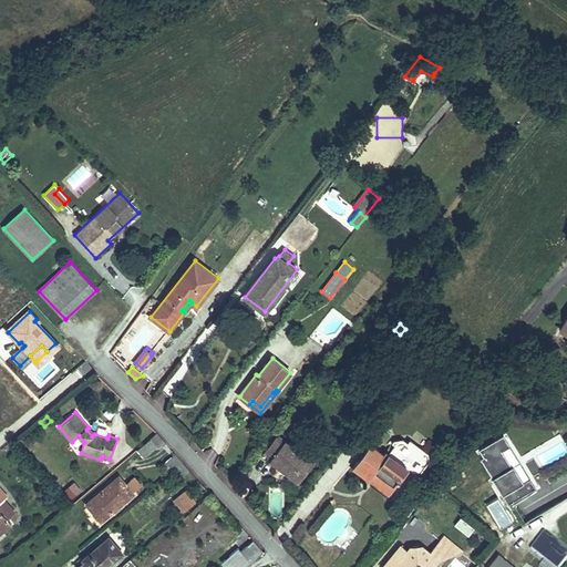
[(95,434),(106,437),(109,430),(99,426),(95,434)]
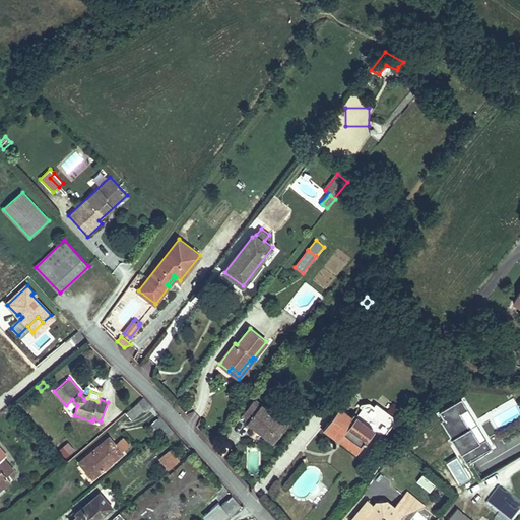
[(125,412),(131,419),(144,408),(146,411),(152,406),(144,397),(125,412)]
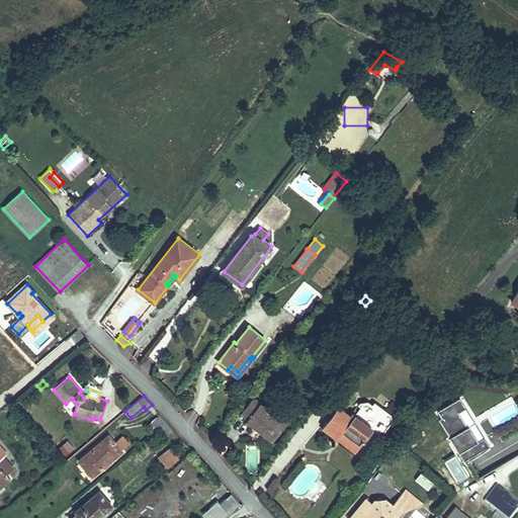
[(439,419),(464,460),(490,445),(484,436),(479,440),(469,425),(467,426),(458,411),(466,407),(459,397),(437,410),(441,417),(439,419)]
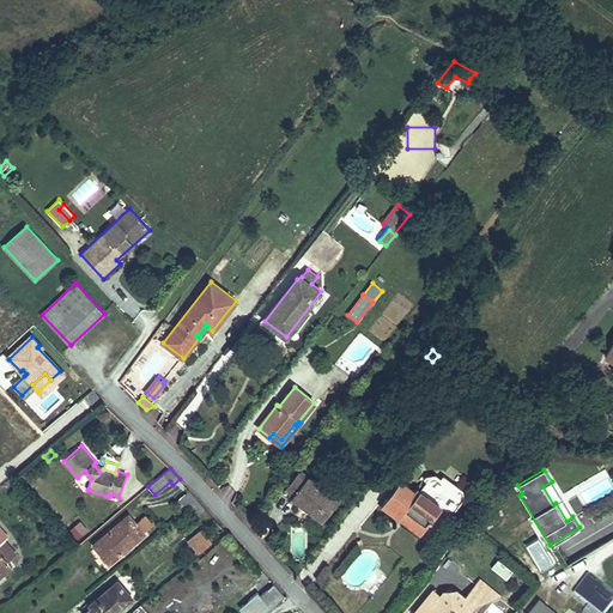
[(310,511),(322,521),(339,501),(308,477),(307,478),(298,472),(285,489),(293,496),(292,497),(305,508),(308,505),(313,509),(310,511)]
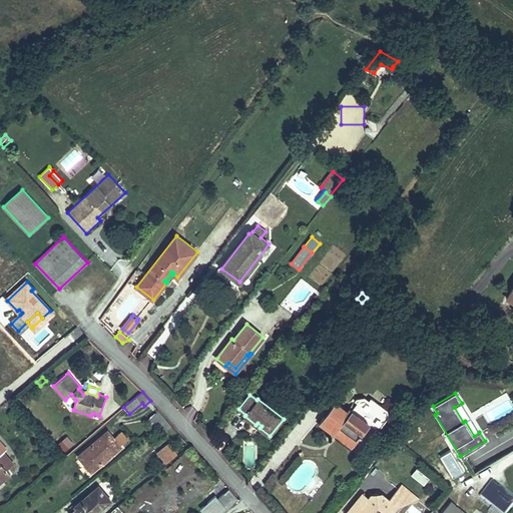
[(349,409),(358,416),(369,401),(365,397),(357,398),(349,409)]
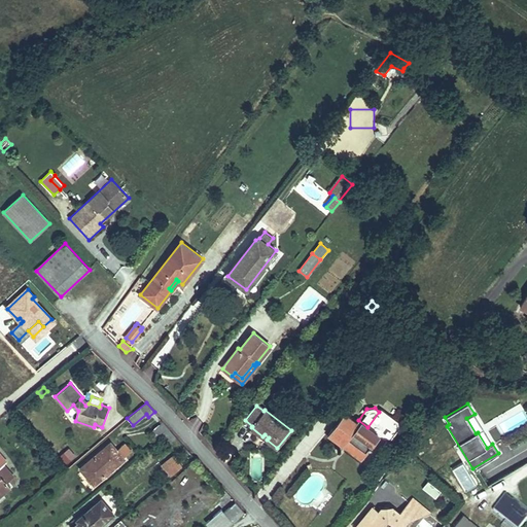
[(347,441),(365,454),(393,418),(381,409),(379,412),(367,427),(358,420),(356,423),(344,414),(328,434),(344,446),(347,441)]
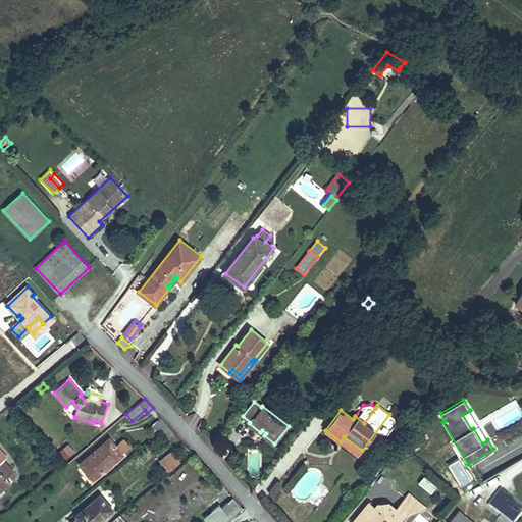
[(161,418),(152,425),(160,433),(168,426),(161,418)]
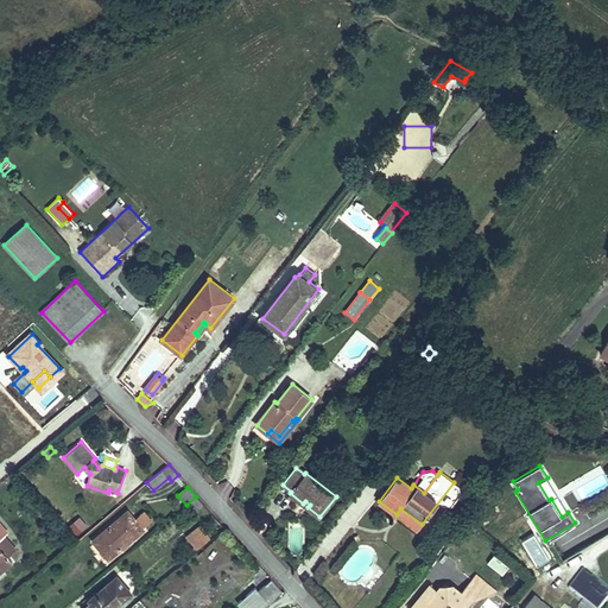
[(551,499),(562,517),(568,512),(557,494),(551,499)]
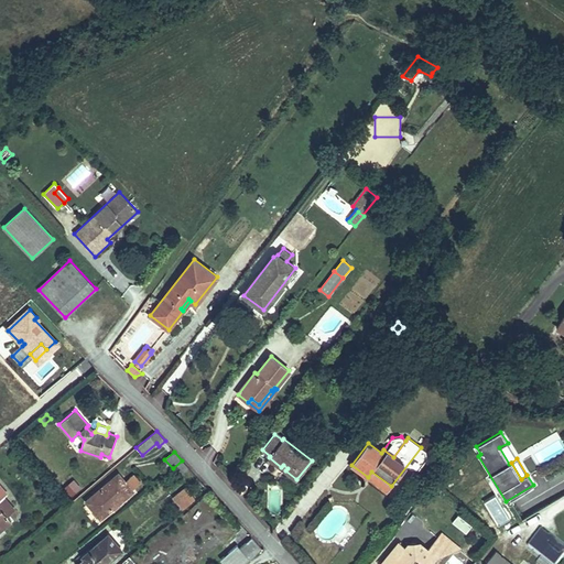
[(173,468),(180,476),(188,468),(182,461),(173,468)]
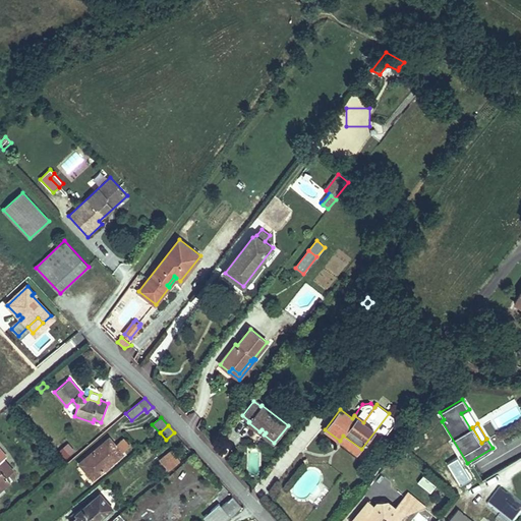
[(340,441),(358,454),(361,449),(343,436),(340,441)]
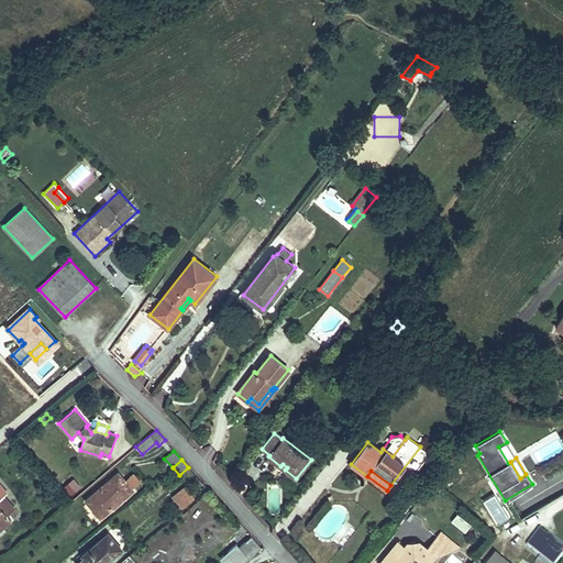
[(86,500),(100,517),(133,490),(132,489),(124,481),(118,473),(86,500)]
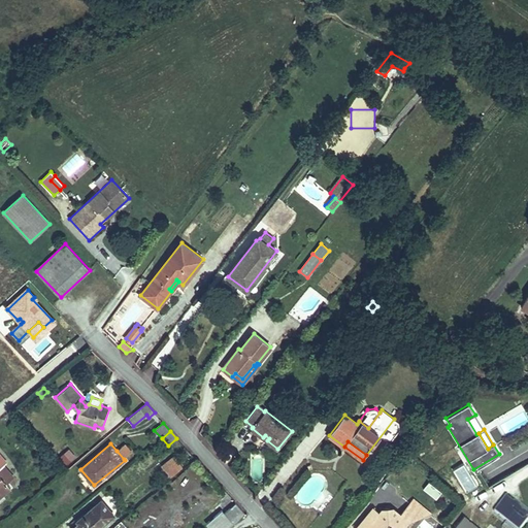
[(117,451),(124,459),(131,452),(125,444),(117,451)]
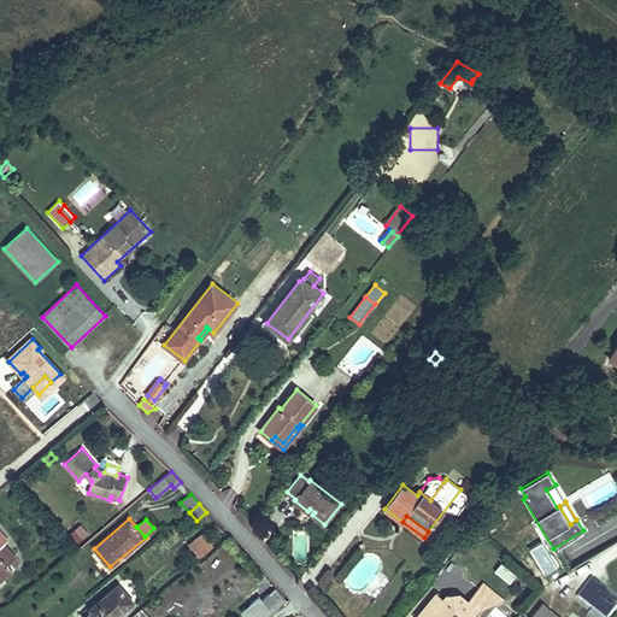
[(71,533),(80,541),(88,534),(80,526),(71,533)]
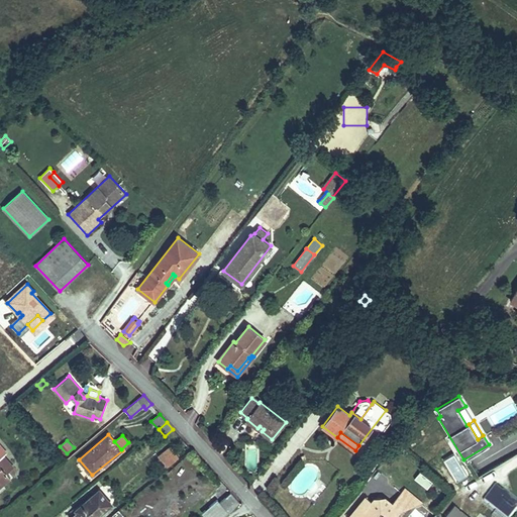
[(0,486),(10,478),(6,473),(0,464),(0,458),(3,455),(6,453),(0,444),(0,486)]
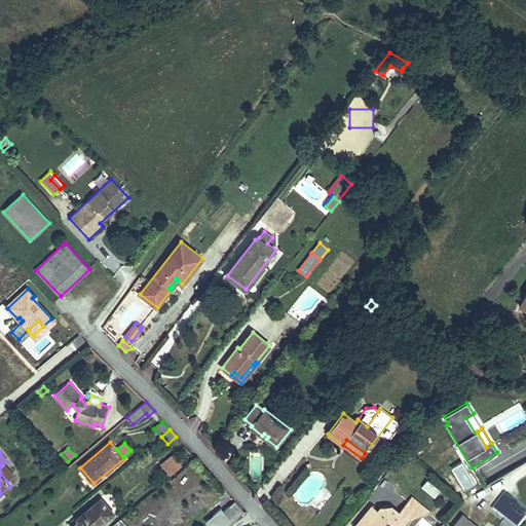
[(161,463),(170,475),(182,464),(173,454),(161,463)]
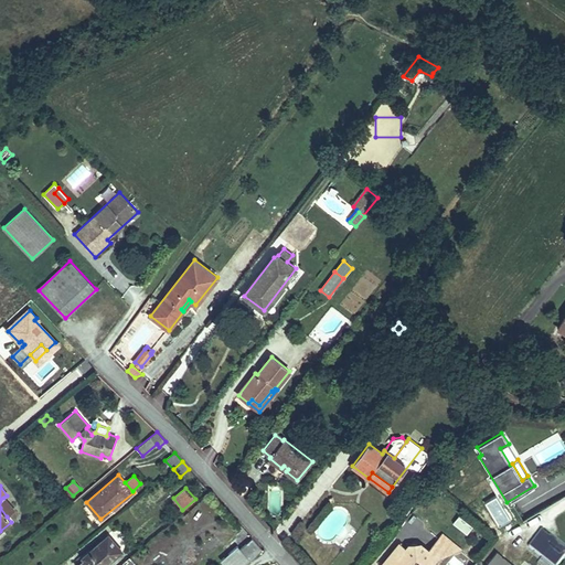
[(0,501),(0,508),(7,516),(14,510),(3,498),(0,501)]
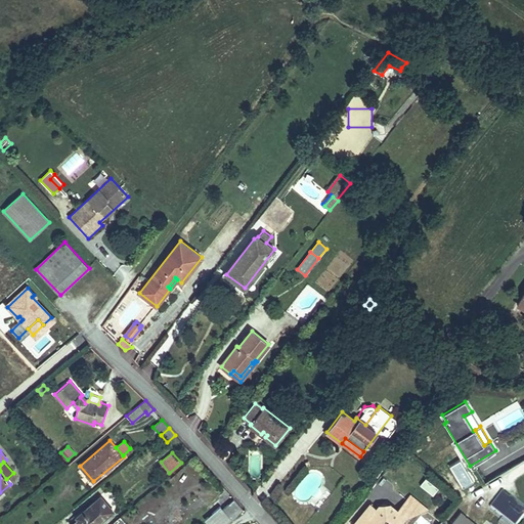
[(420,485),(428,491),(433,484),(426,478),(420,485)]
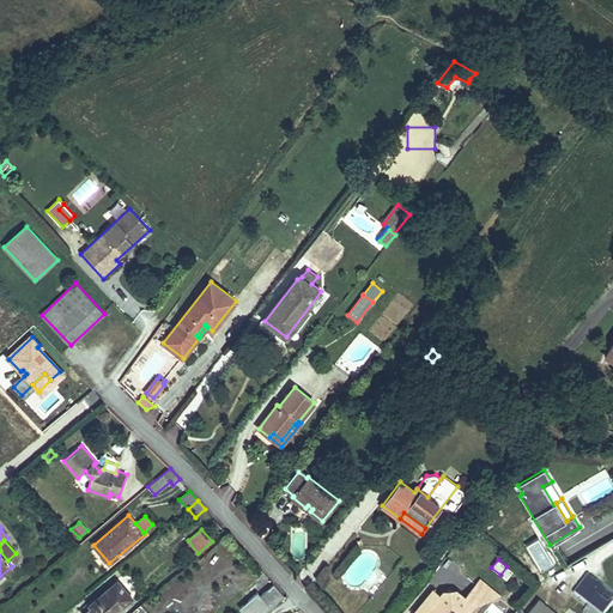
[(292,568),(297,574),(304,565),(302,564),(296,564),(292,568)]
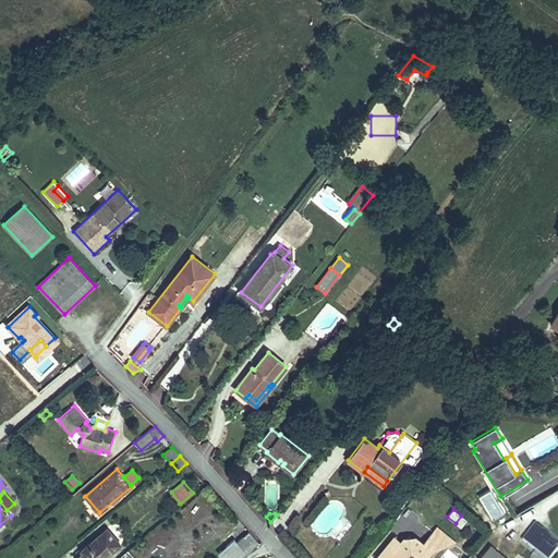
[(456,523),(461,528),(468,520),(461,516),(456,523)]
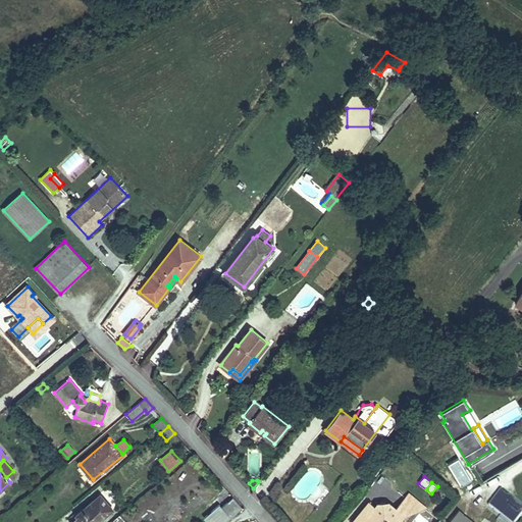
[(488,506),(509,521),(515,521),(521,514),(521,505),(515,500),(512,504),(507,500),(510,496),(502,489),(488,506)]
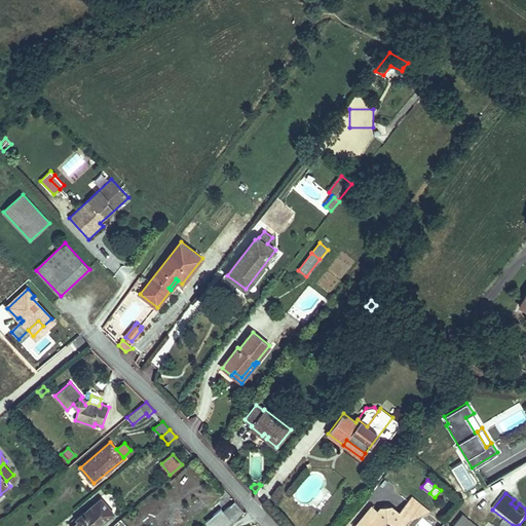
[(198,497),(183,512),(190,520),(205,505),(198,497)]
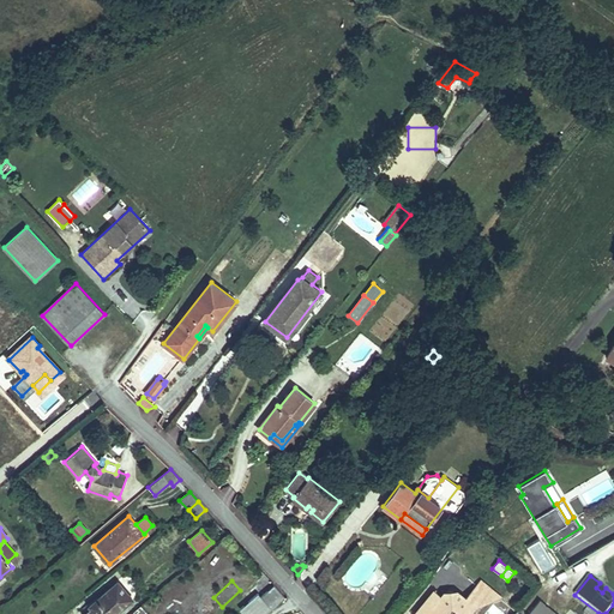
[(84,613),(83,613),(114,613),(133,599),(118,582),(101,597),(102,600),(100,601),(98,599),(90,606),(91,608),(84,613)]
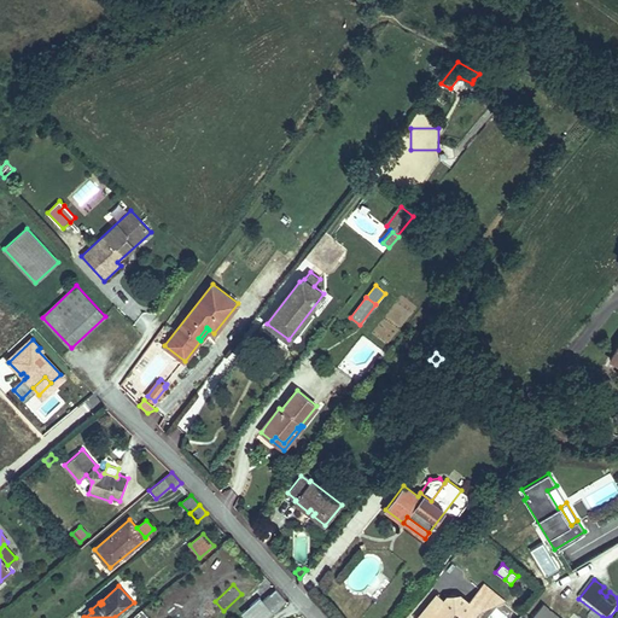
[(437,595),(417,617),(474,617),(473,617),(478,610),(502,601),(483,586),(468,602),(460,595),(454,602),(448,596),(443,601),(437,595)]
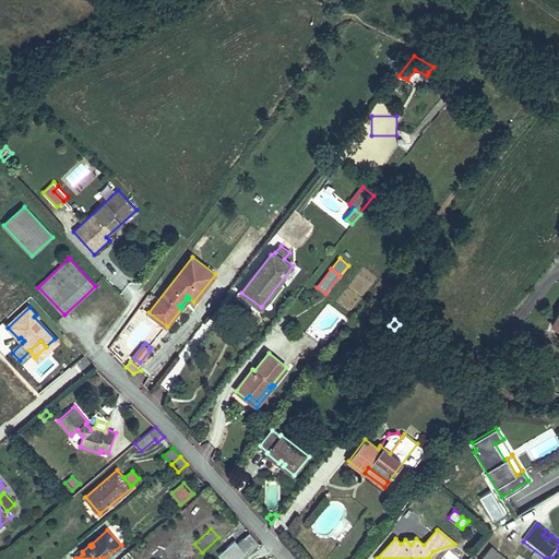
[(240,558),(259,543),(250,532),(238,543),(235,539),(218,555),(222,558),(240,558)]
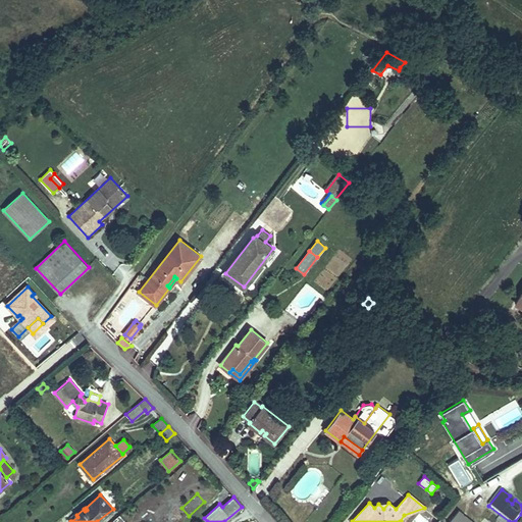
[(448,521),(474,521),(459,509),(448,521)]
